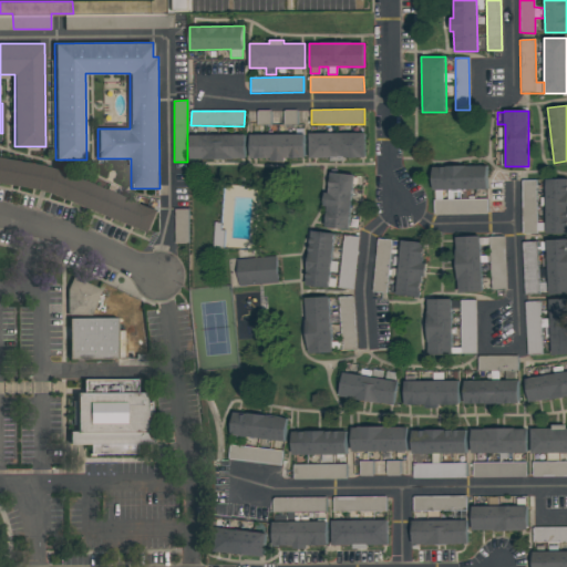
[(309,133),(366,133),(366,157),(344,157),(344,162),(330,162),(330,158),(309,158),(309,133)]
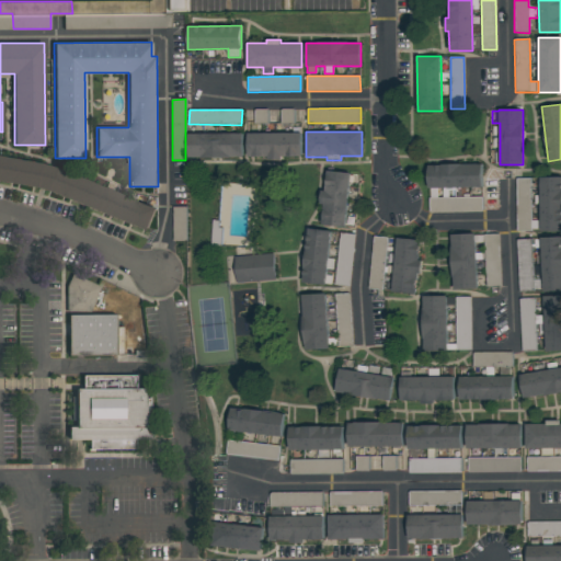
[(248,157),(248,134),(301,133),(301,157),(282,157),(282,160),(267,160),(267,157),(248,157)]
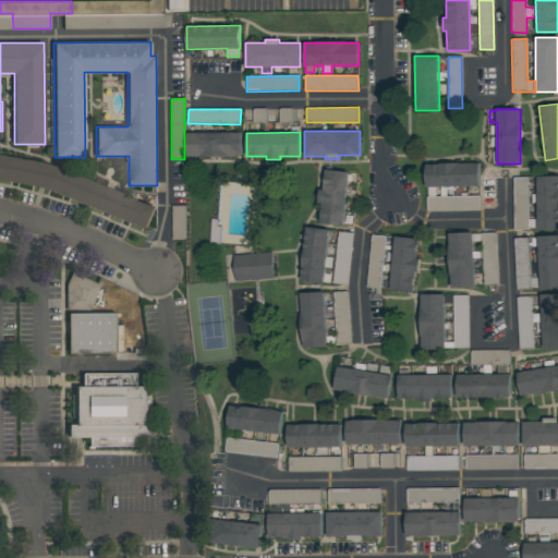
[(242,133),(242,156),(187,157),(186,133),(242,133)]
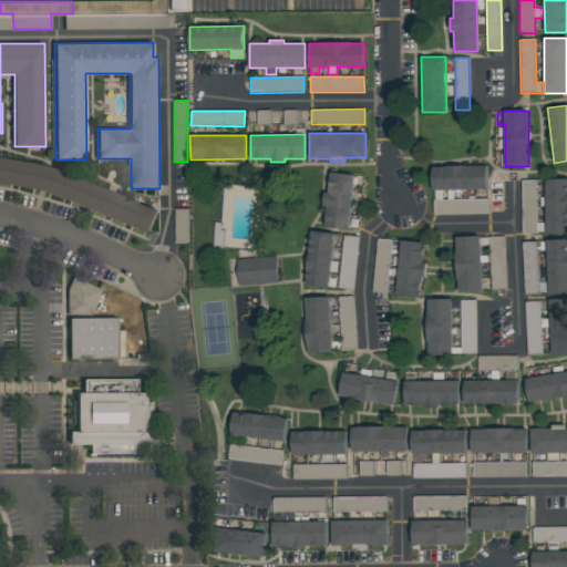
[(0,156),(41,164),(57,169),(158,212),(148,234),(47,192),(37,189),(0,182),(0,156)]
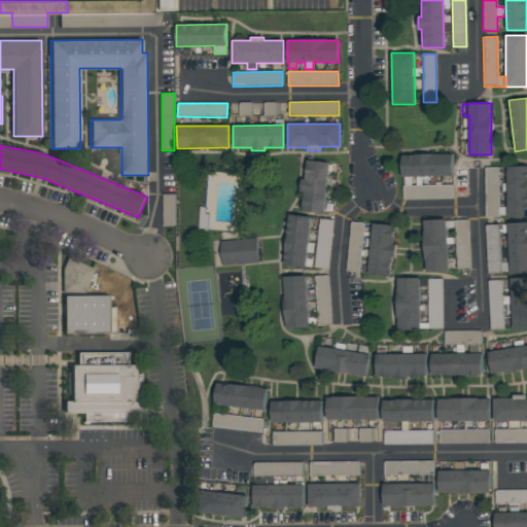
[(453,154),(453,175),(402,176),(402,155),(453,154)]
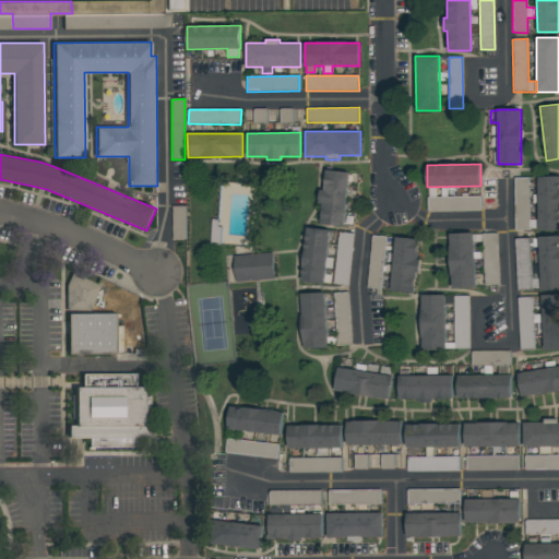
[(349,171),(344,226),(320,224),(322,203),(319,203),(321,190),(323,190),(325,169),(349,171)]
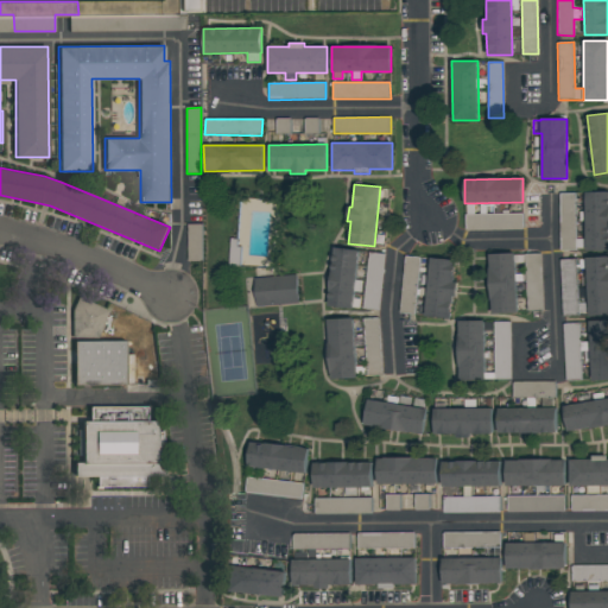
[(607,191),(607,251),(586,251),(586,192),(607,191)]
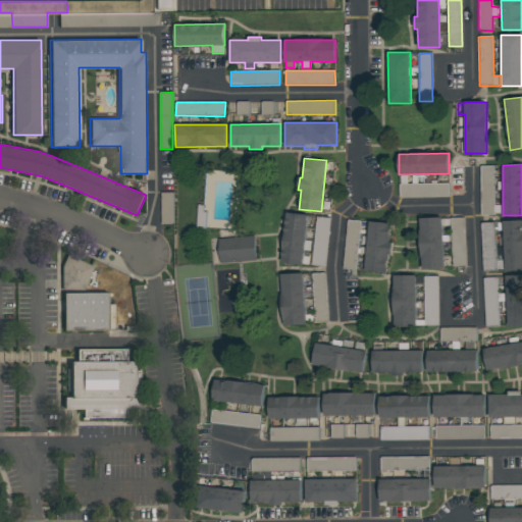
[(493,166),(480,166),(481,214),(494,214),(493,166)]
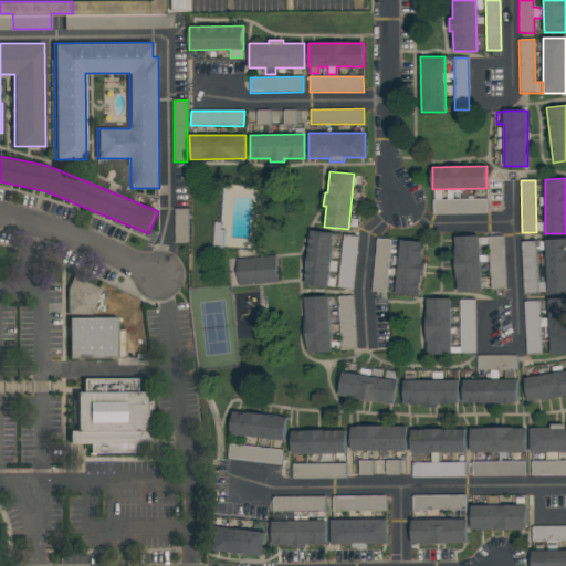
[(486,199),(433,199),(433,215),(486,215),(486,199)]
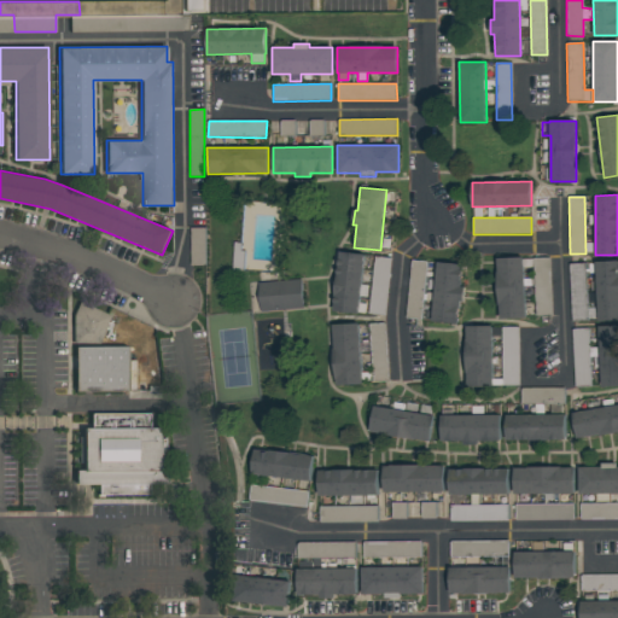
[(205,228),(191,228),(191,266),(205,266),(205,228)]
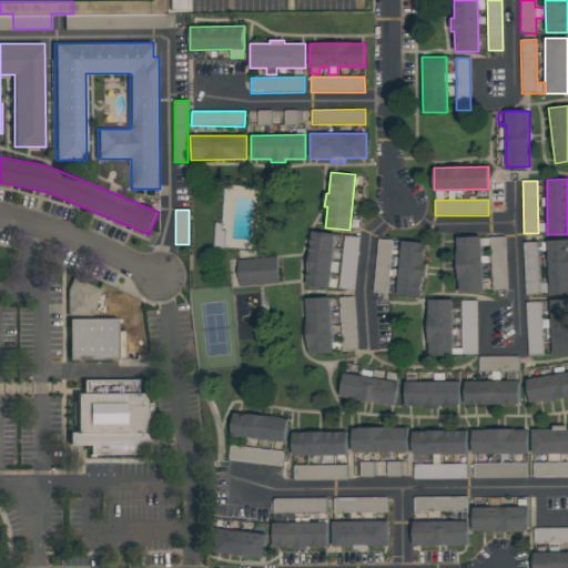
[(330,287),(306,285),(312,231),(335,234),(330,287)]
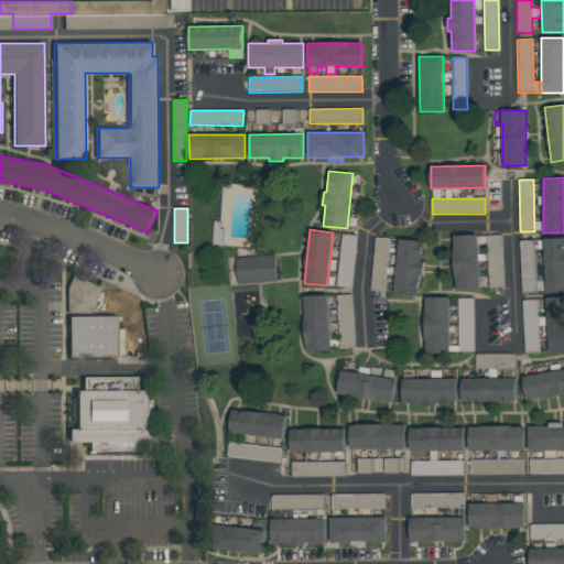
[(456,291),(455,279),(453,235),(477,234),(480,290),(456,291)]
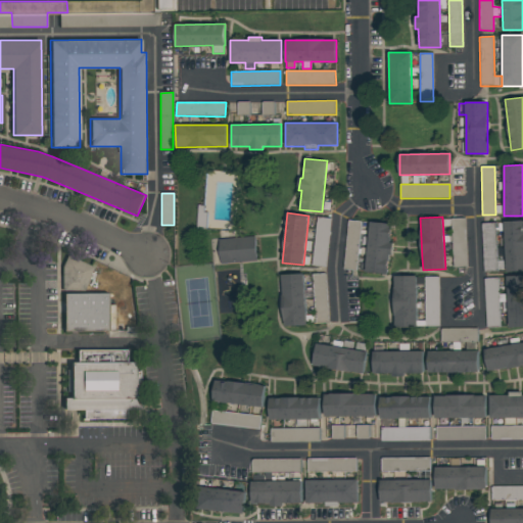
[(327,266),(330,218),(316,218),(314,266),(327,266)]
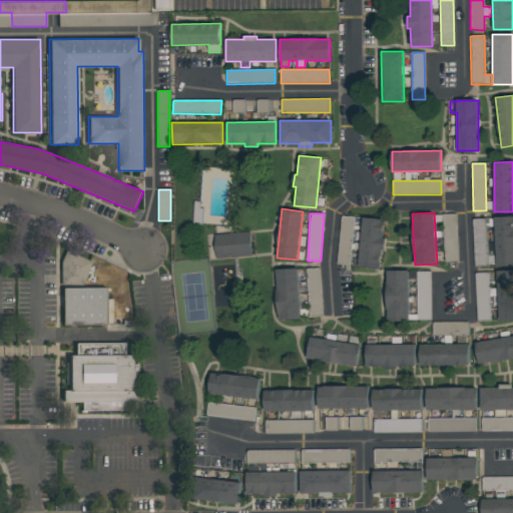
[(338,264),(352,264),(353,216),(340,216),(338,264)]
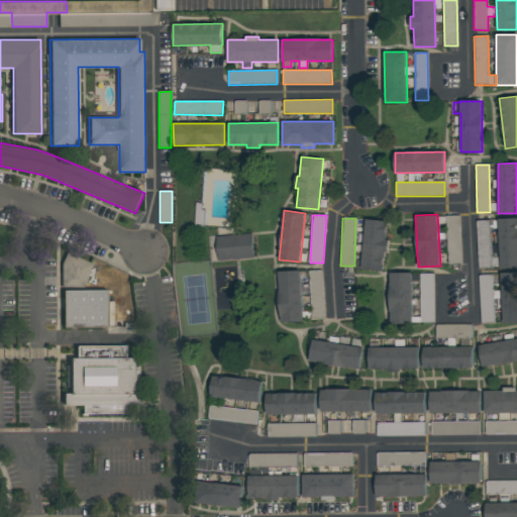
[(498,219),(516,218),(516,268),(501,269),(498,219)]
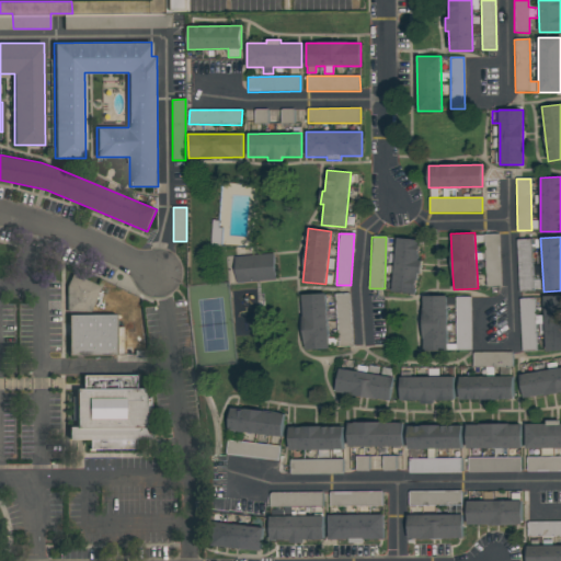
[(415,294),(392,292),(397,238),(420,240),(418,261),(422,261),(421,274),(418,274),(415,294)]
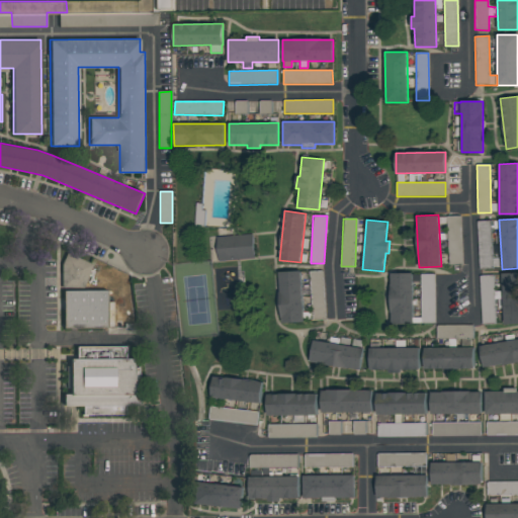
[(477,222),(479,268),(493,268),(491,221),(477,222)]
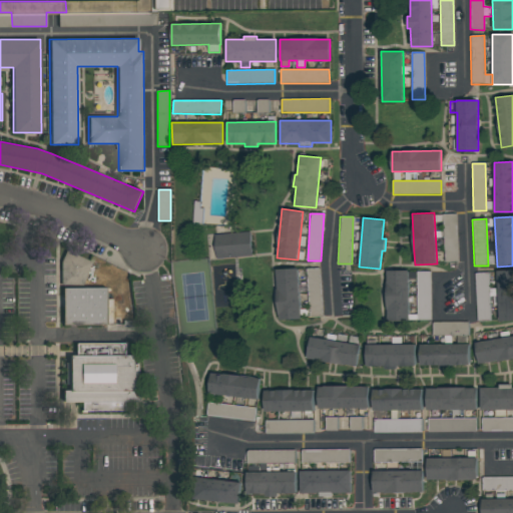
[(251,255),(216,259),(214,234),(249,231),(251,255)]
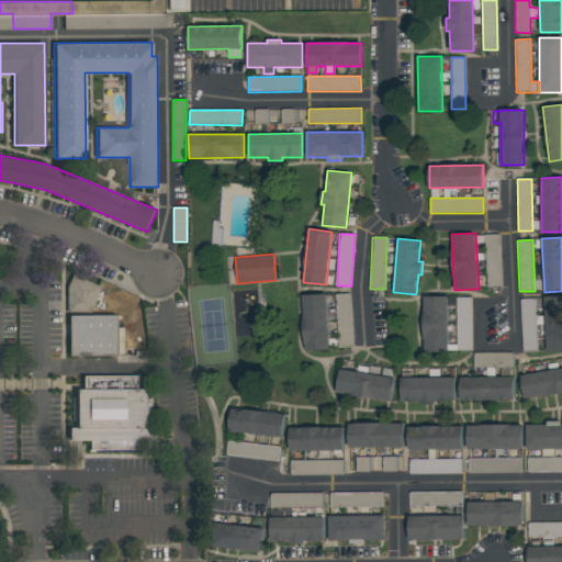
[(72,272),(102,285),(91,312),(68,314),(66,288),(72,272)]
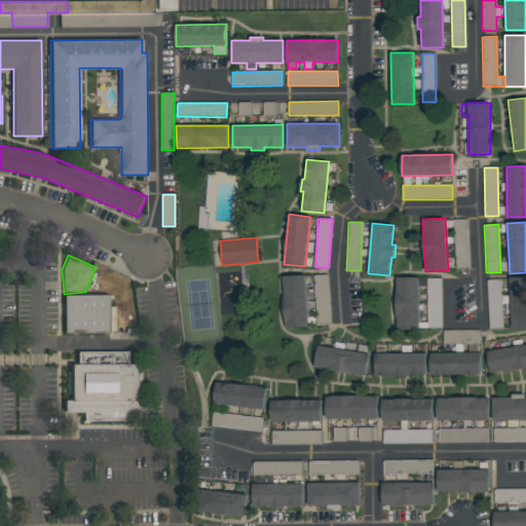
[(286,328),(283,276),(305,275),(308,327),(286,328)]
